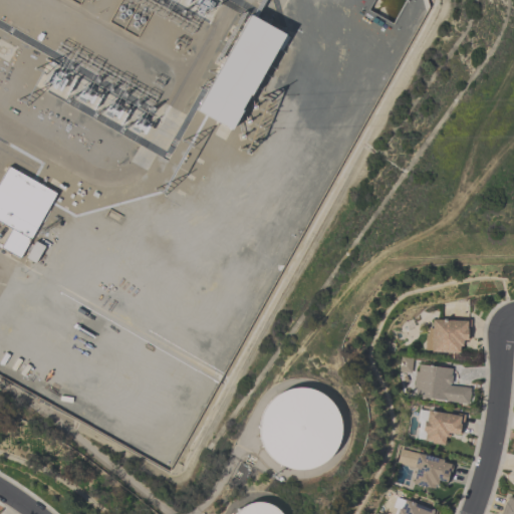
[(197,112),(233,132),(284,34),(248,15),(197,112)]
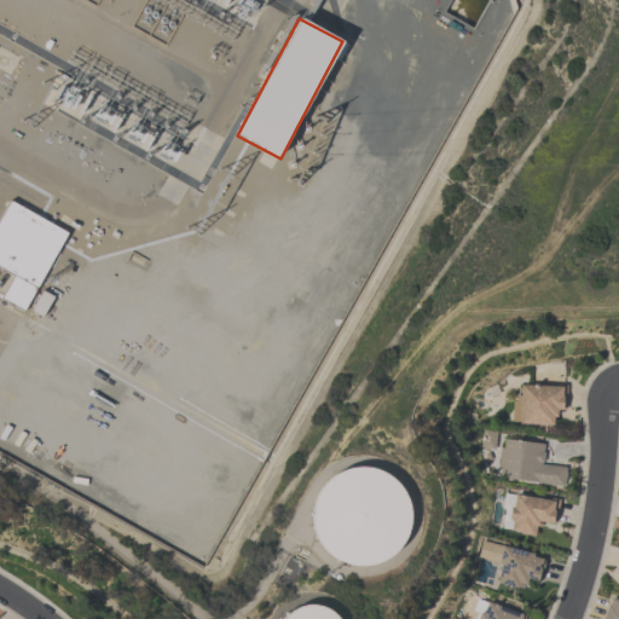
[(68,231),(7,202),(0,217),(0,267),(13,275),(1,300),(42,319),(52,298),(39,291),(68,231)]
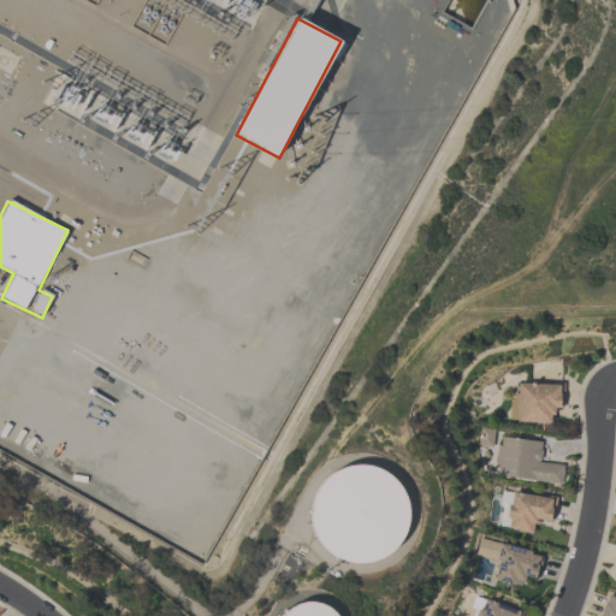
[(562,386),(516,385),(516,425),(552,425),(552,412),(561,412),(562,386)]
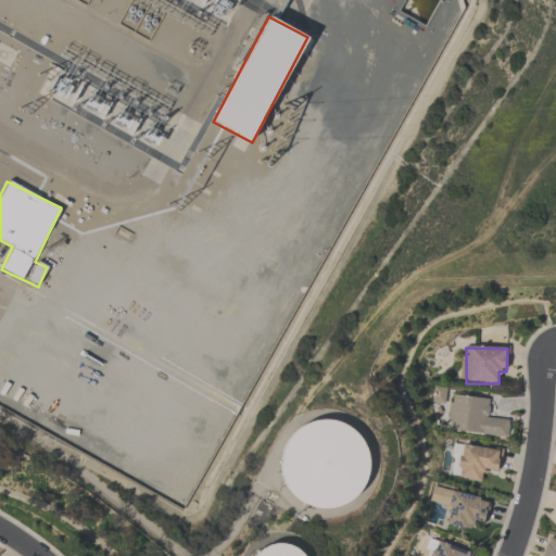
[(505,440),(508,420),(488,418),(490,401),(452,396),(446,431),(505,440)]
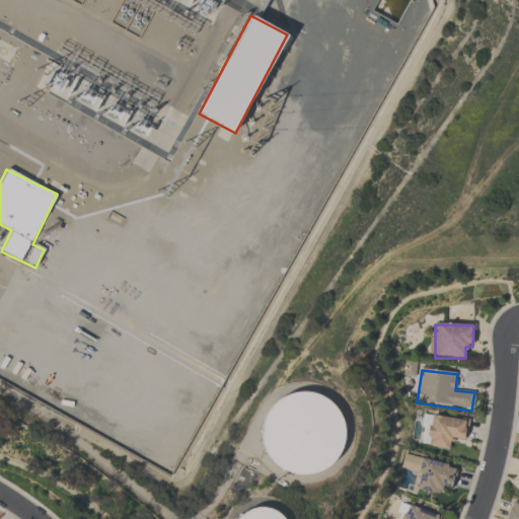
[(335,395),(269,399),(273,473),(339,469),(335,395)]
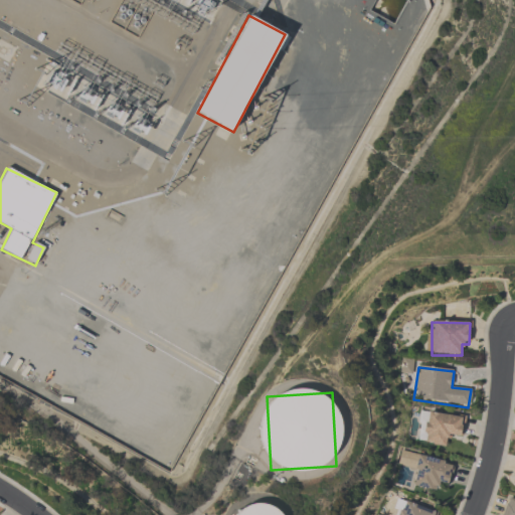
[(462,439),(465,418),(423,411),(418,443),(447,448),(449,437),(462,439)]
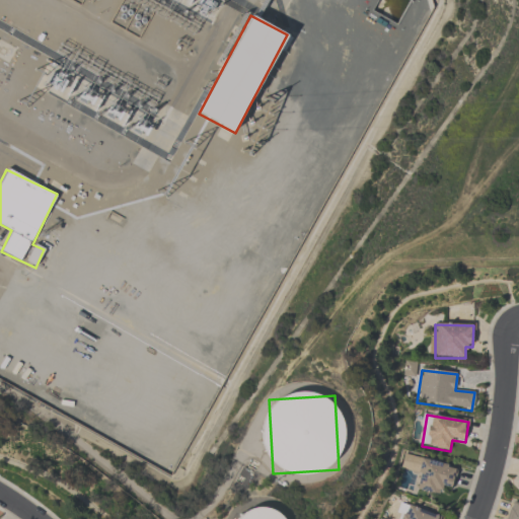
[(453,489),(457,466),(421,459),(415,490),(440,495),(441,487),(453,489)]
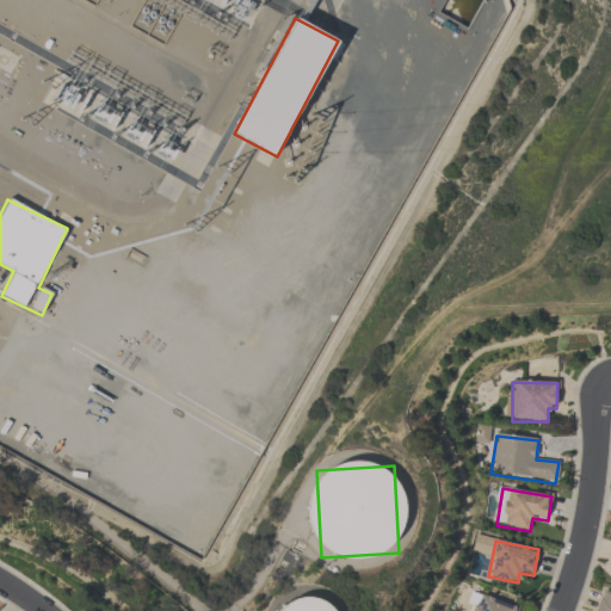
[(610,592),(610,610),(592,610),(598,597),(600,597),(603,588),(609,591),(609,592),(610,592)]
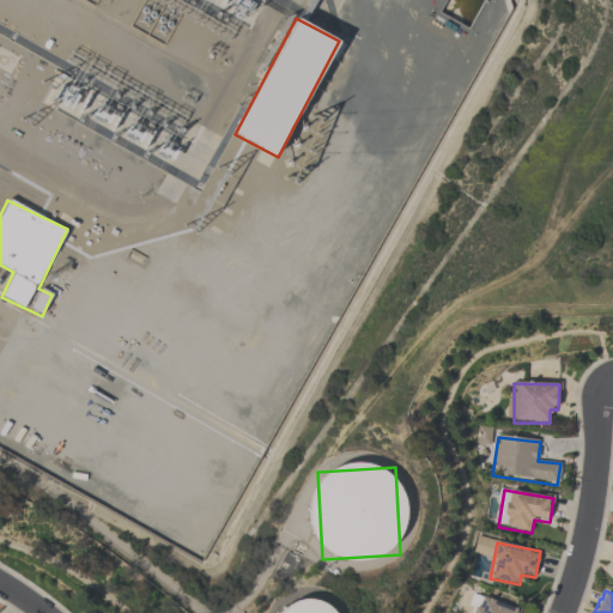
[(521,612),(522,610),(473,594),(466,612),(521,612)]
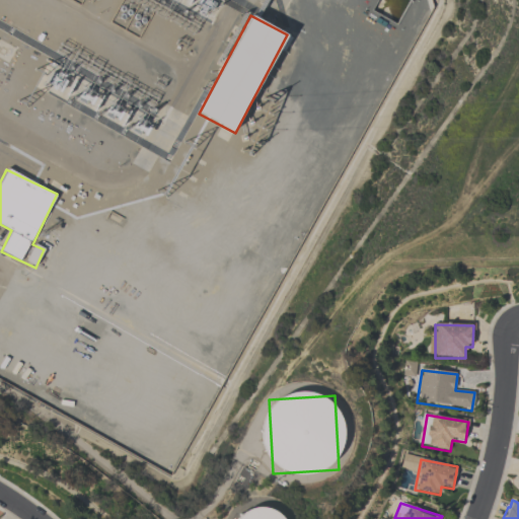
[(237,518),(286,518),(287,512),(238,510),(237,518)]
